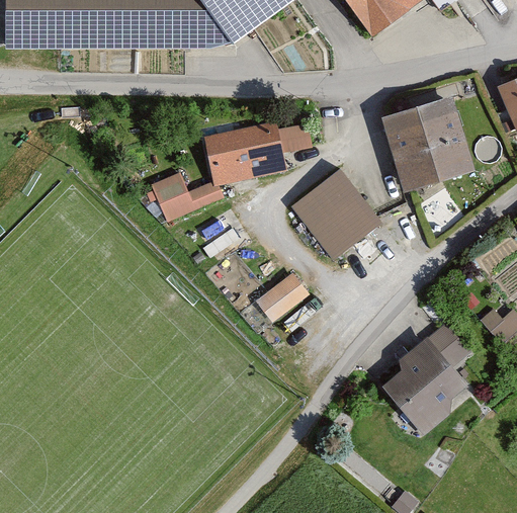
[(229,47),(195,0),(5,0),(5,46),(229,47)]
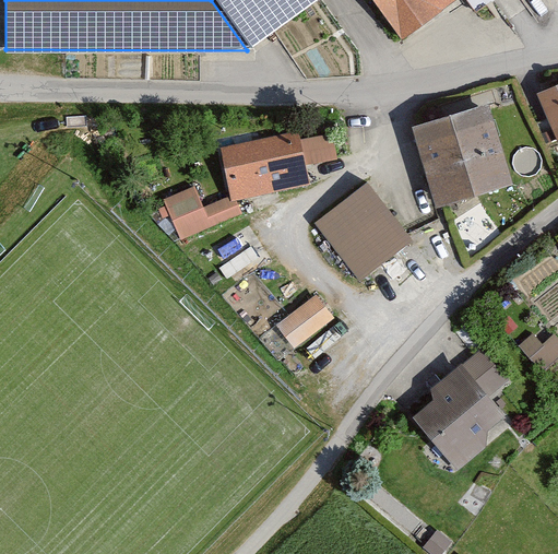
[(211,0),(247,50),(319,0),(211,0)]
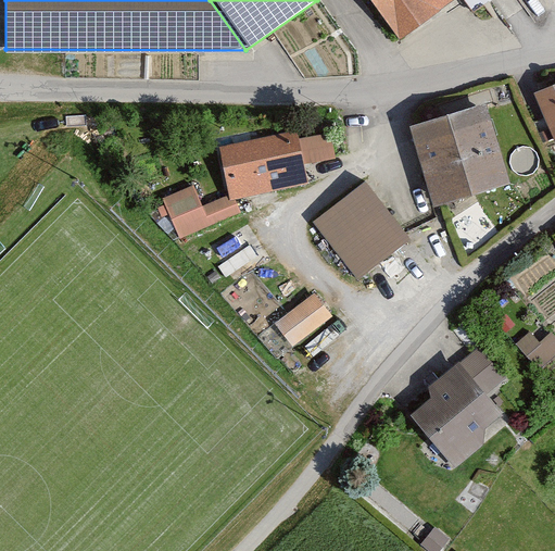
[(369,0),(398,36),(445,0),(369,0)]
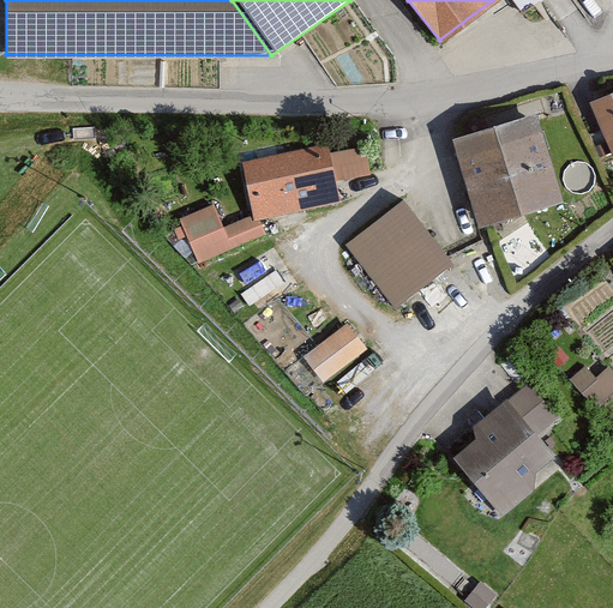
[(612,91),(589,102),(612,161),(612,91)]
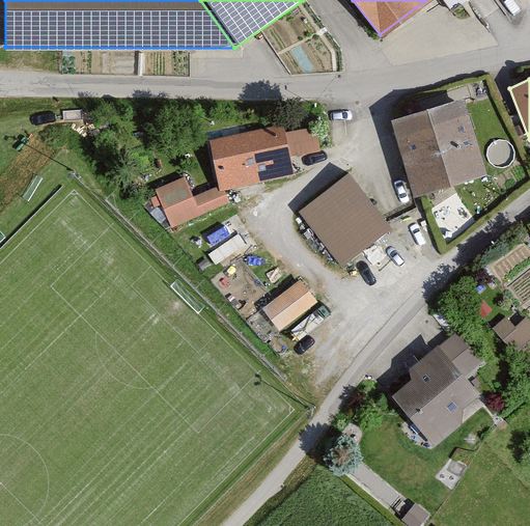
[(465,99),(391,119),(413,197),(486,176),(465,99)]
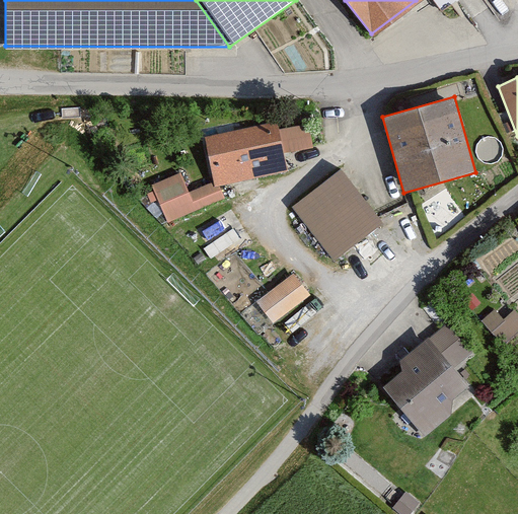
[(310,114),(202,134),(210,182),(212,186),(220,182),(286,171),(282,153),(316,146),(310,114)]
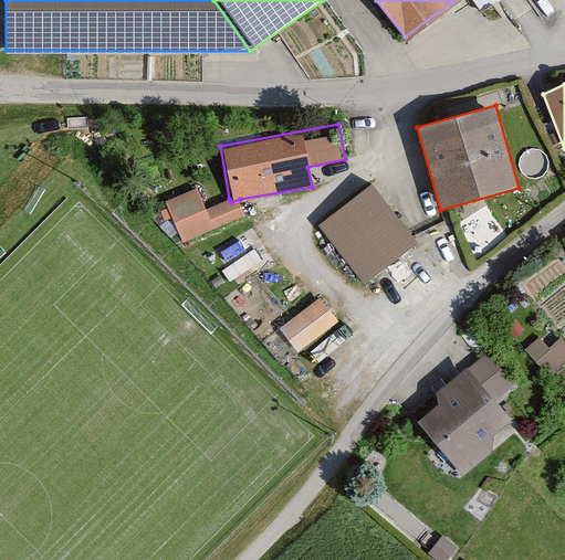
[(374,183),(317,225),(363,284),(419,242),(374,183)]
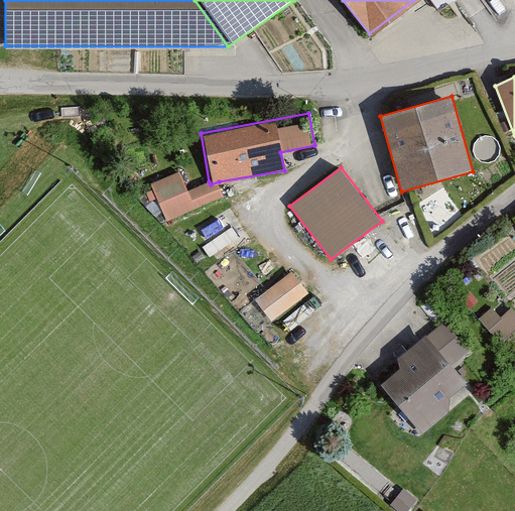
[(211,184),(209,181),(187,189),(181,172),(147,185),(163,227),(227,204),(219,181),(211,184)]
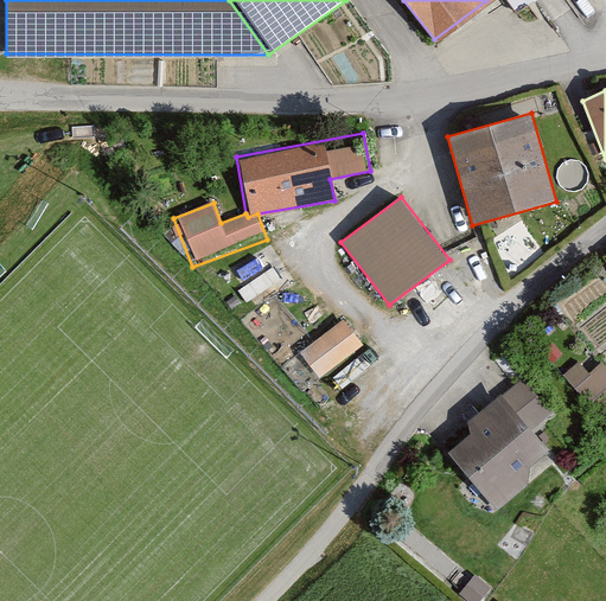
[(363,350),(344,321),(299,351),(318,381),(363,350)]
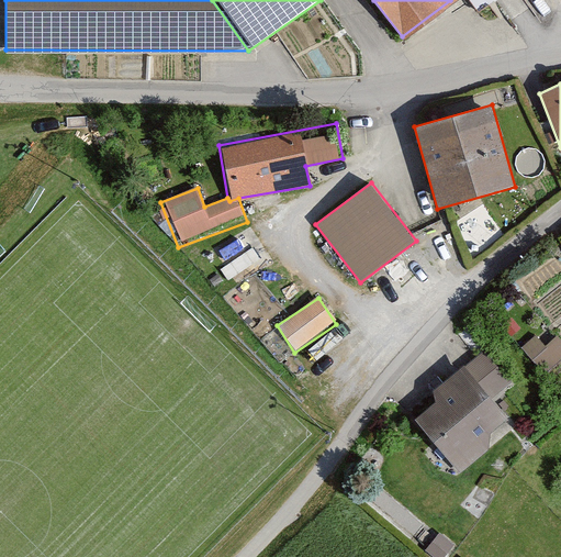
[(542,349),(531,336),(516,349),(542,379),(560,363),(560,351),(553,342),(542,349)]
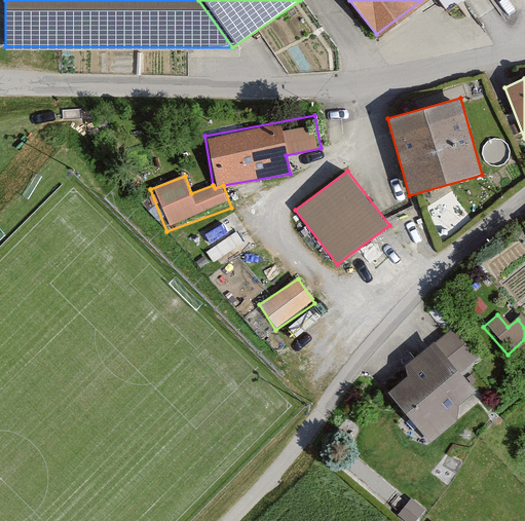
[(477,362),(451,328),(402,364),(410,376),(389,392),(426,442),(481,402),(460,373),(477,362)]
